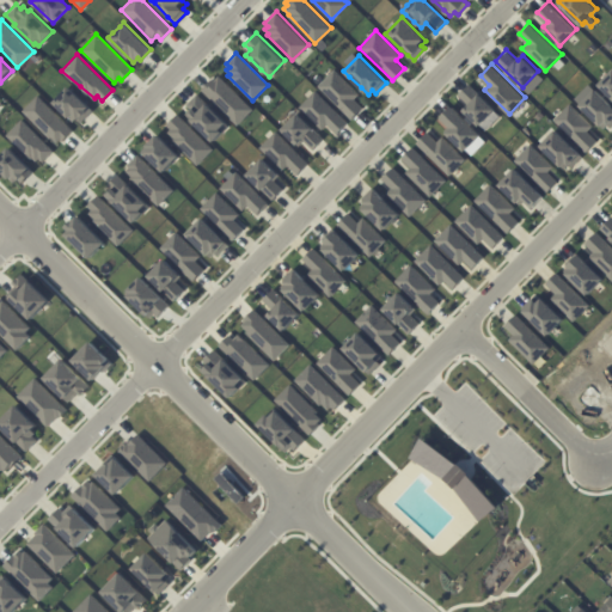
[(334,68),(359,92),(354,98),(362,106),(350,118),(316,86),(334,68)]
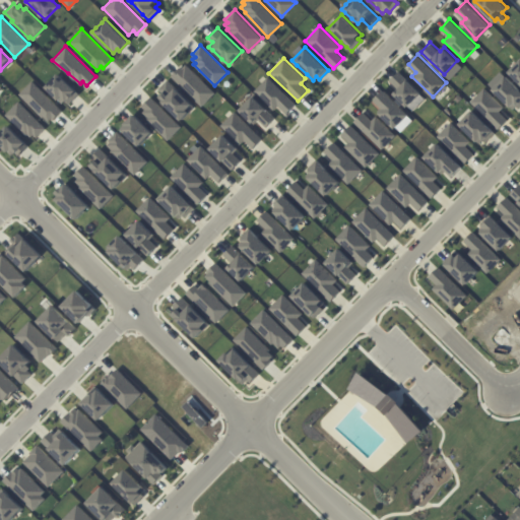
[(519,61),(508,73),(519,84),(519,61)]
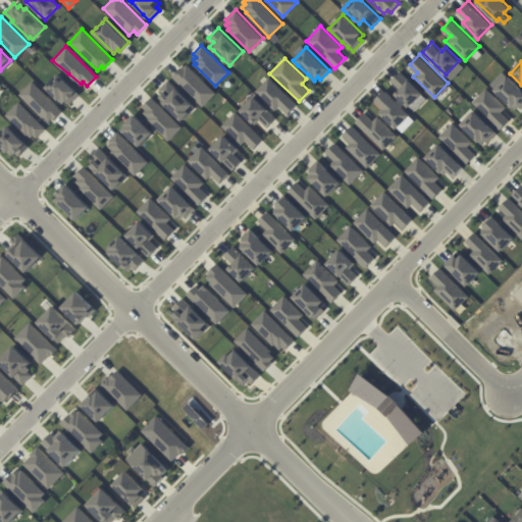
[(171,75),(183,64),(184,66),(186,64),(215,93),(201,106),(171,75)]
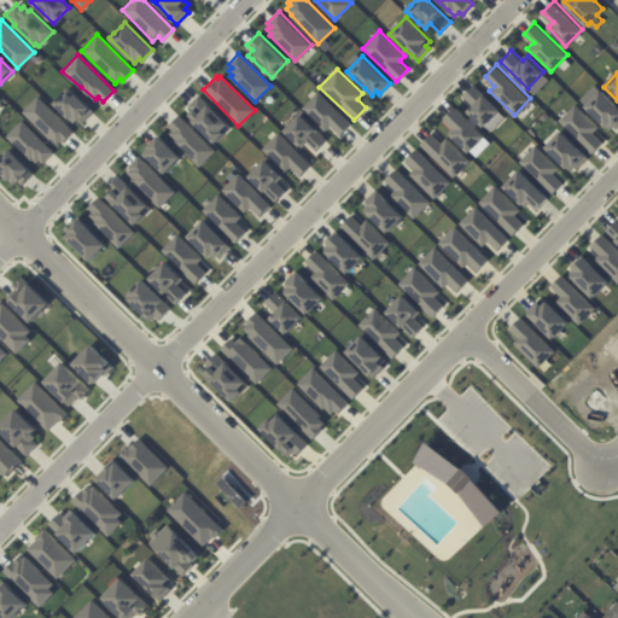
[(472,104),(462,94),(473,83),(500,109),(483,126),(467,110),(472,104)]
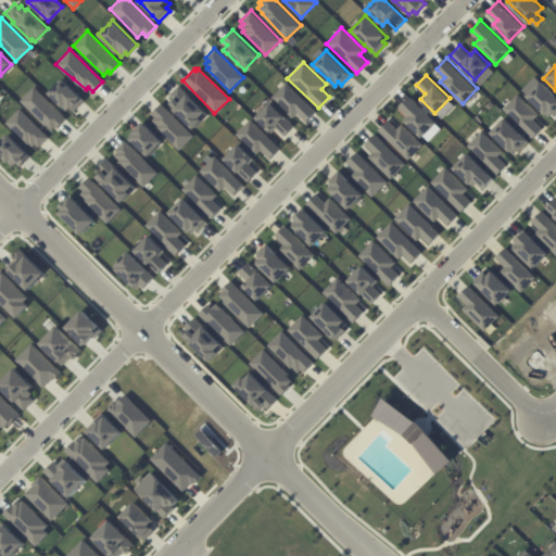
[(70,104),(65,109),(58,101),(50,93),(47,91),(50,87),(58,79),(61,76),(84,99),(73,109),(70,104)]
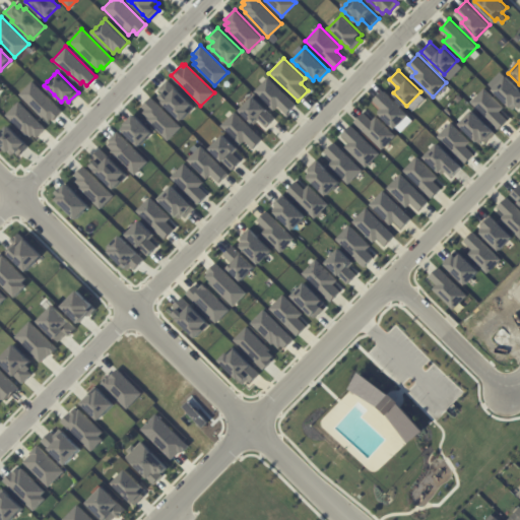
[(277,105),(273,109),(269,105),(259,95),(254,90),(267,76),(295,104),(285,114),(277,105)]
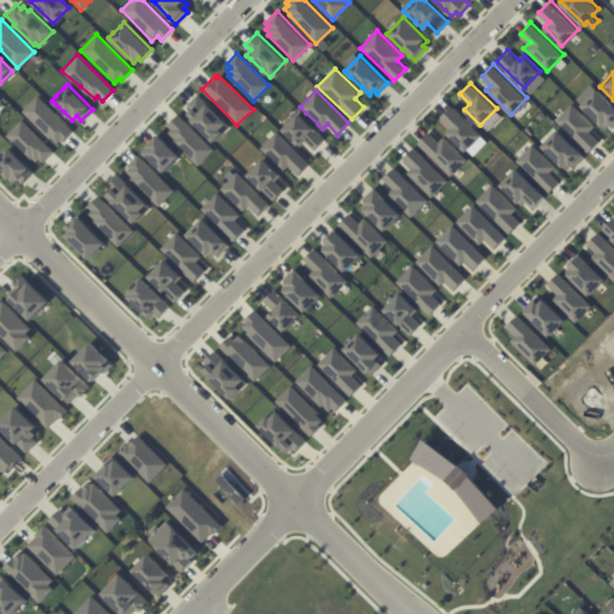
[(581,107),(605,131),(611,126),(613,128),(613,127),(613,107),(597,90),(593,95),(588,100),(581,107)]
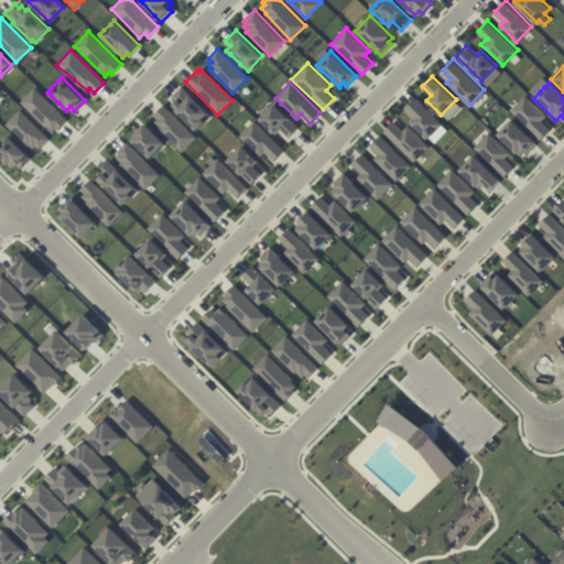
[(52,129),(20,100),(33,86),(66,119),(57,129),(55,127),(52,129)]
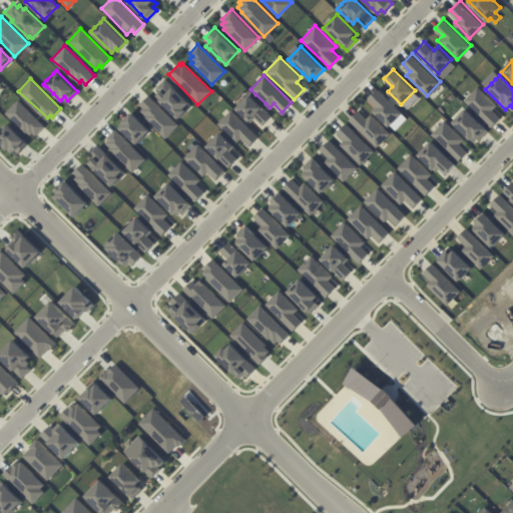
[(159,90),(155,87),(164,78),(191,104),(177,118),(174,115),(161,102),(159,100),(155,94),(159,90)]
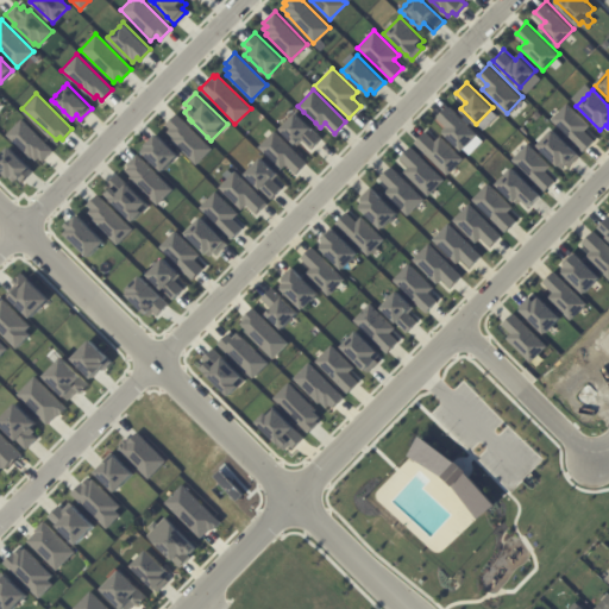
[(447,125),(438,115),(449,104),(477,132),(460,149),(443,130),(447,125)]
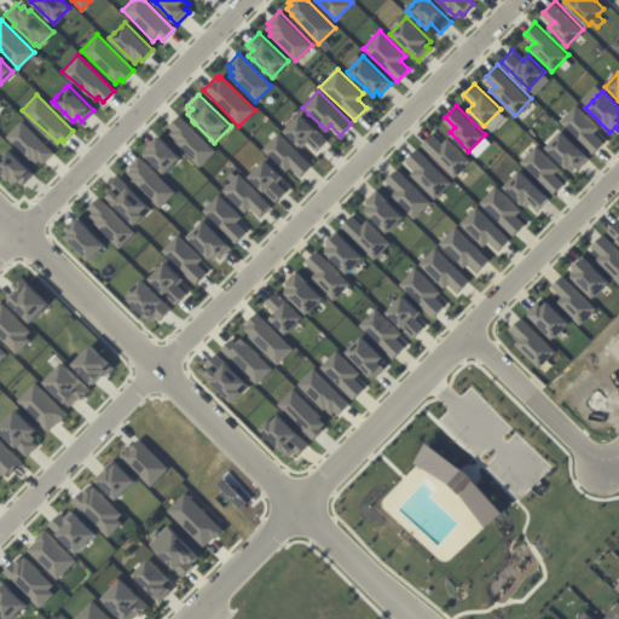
[(560,122),(593,155),(605,144),(595,134),(600,129),(576,106),(560,122)]
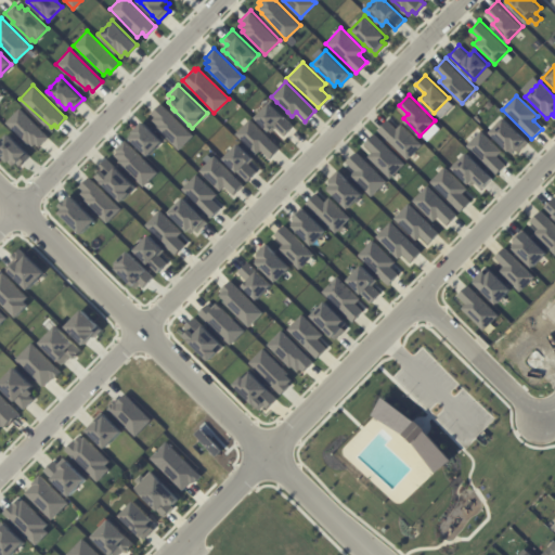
[(274,127),(269,131),(265,127),(256,118),(254,116),(268,101),(293,124),(283,134),(274,127)]
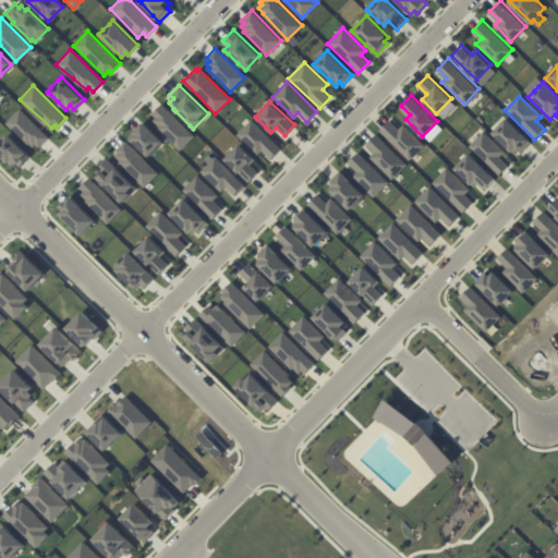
[(150,113),(161,102),(193,135),(178,150),(155,128),(157,124),(152,120),(155,117),(150,113)]
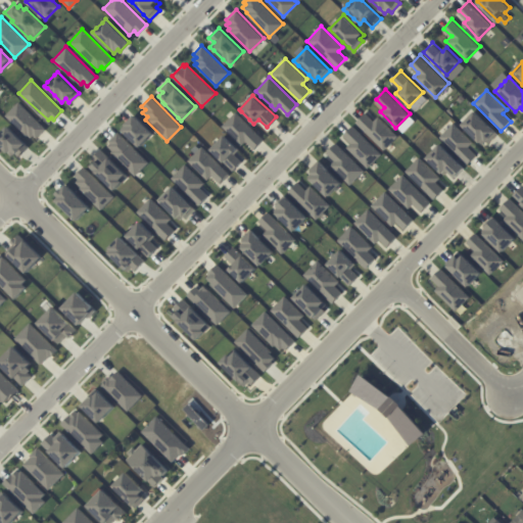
[(31,137),(28,134),(27,134),(20,129),(10,119),(5,113),(17,101),(45,128),(36,136),(34,134),(31,137)]
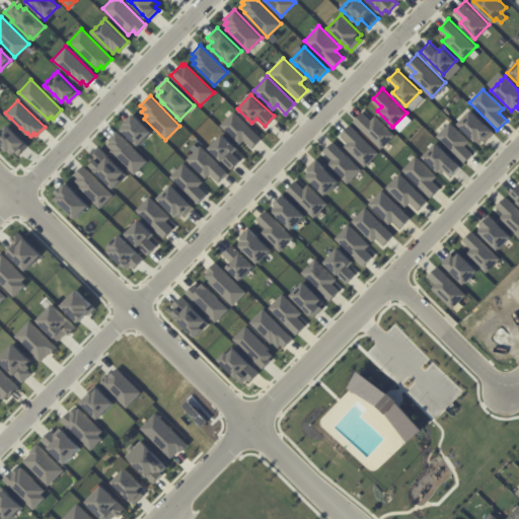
[(353,120),(362,109),(370,119),(374,115),(394,134),(391,137),(383,145),(380,148),(353,120)]
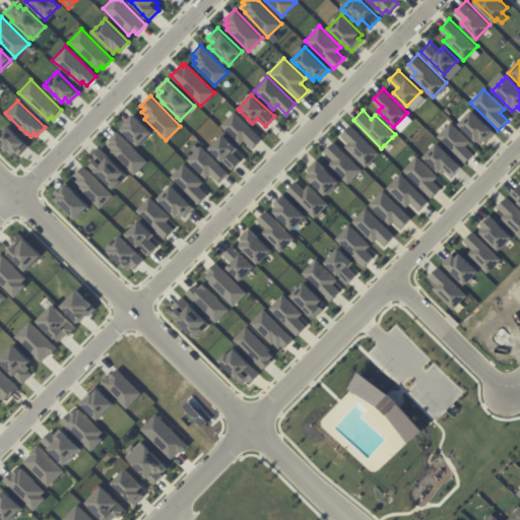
[(243,139),(240,143),(219,124),(233,111),(262,137),(252,147),(243,139)]
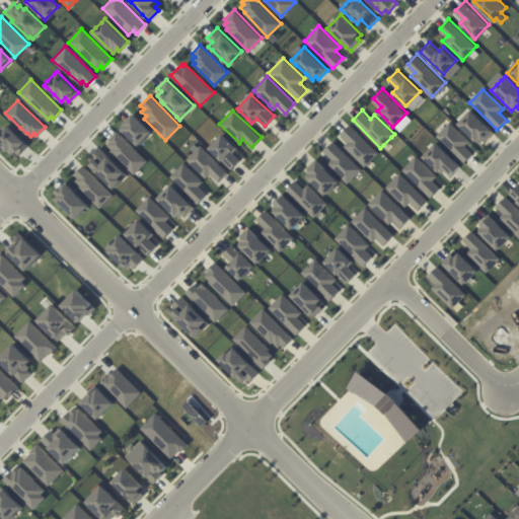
[(457,125),(478,144),(483,141),(485,143),(494,134),(471,110),(467,115),(463,118),(457,125)]
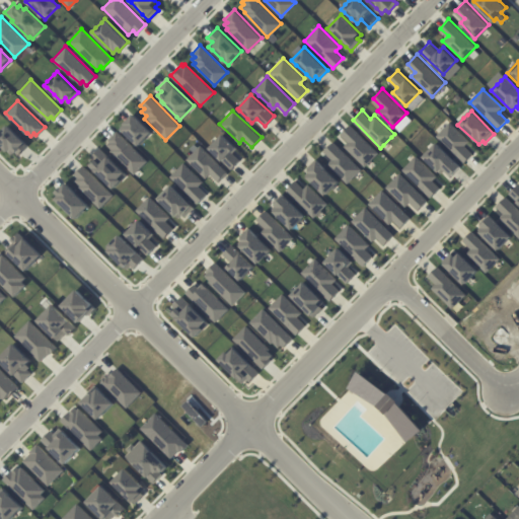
[(151,131),(137,144),(120,128),(125,123),(123,122),(133,112),(151,131)]
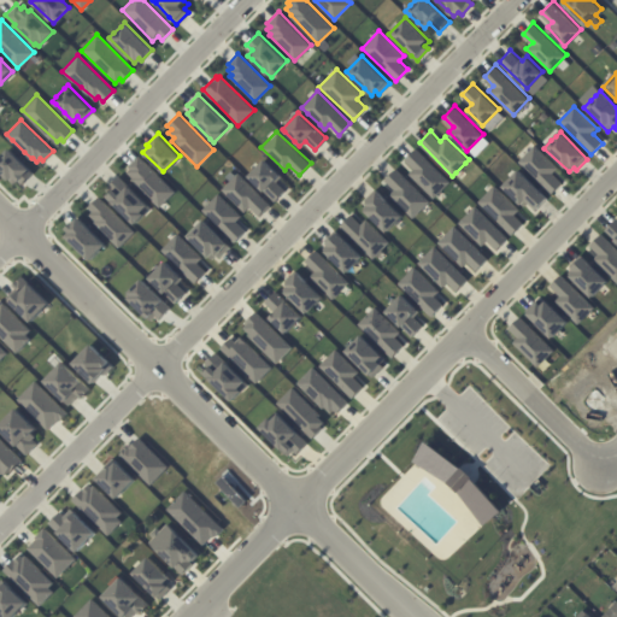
[(9,146),(34,171),(22,183),(17,178),(13,183),(3,174),(1,171),(0,170),(0,154),(4,151),(9,146)]
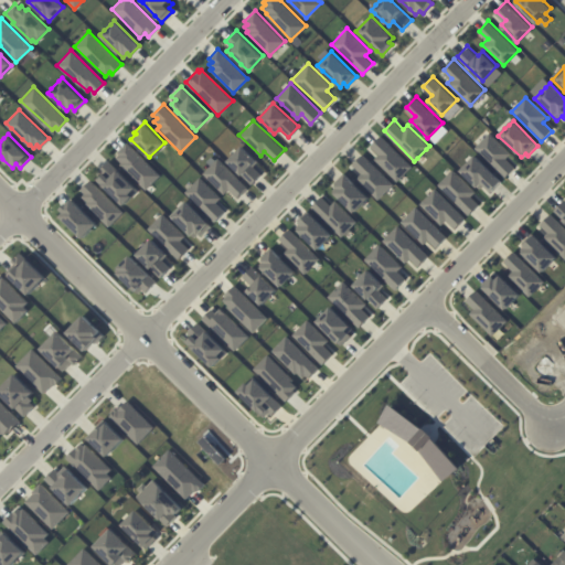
[(412,164),(396,181),(373,158),(379,153),(370,145),(381,134),(412,164)]
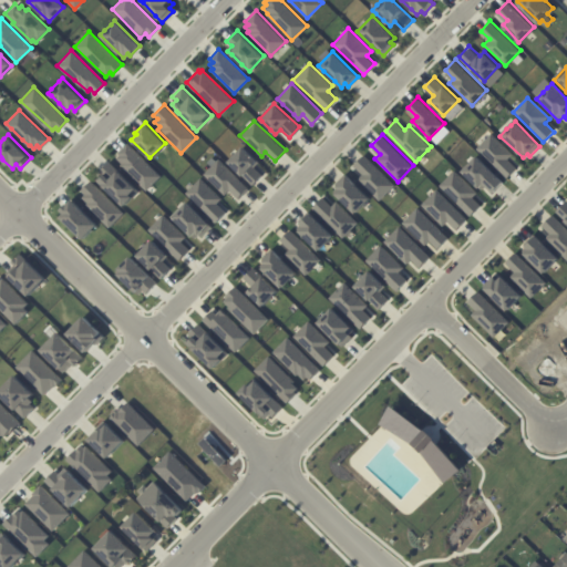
[(476,150),(506,179),(516,169),(507,160),(512,155),(492,134),(476,150)]
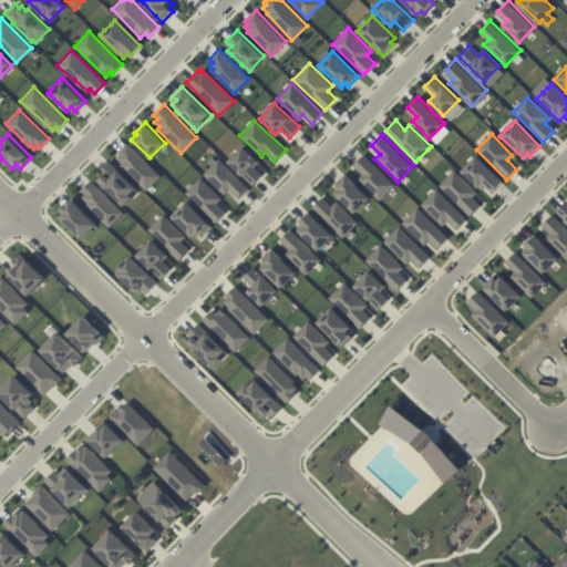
[(161,175),(146,189),(120,164),(122,162),(116,156),(119,154),(117,152),(127,142),(161,175)]
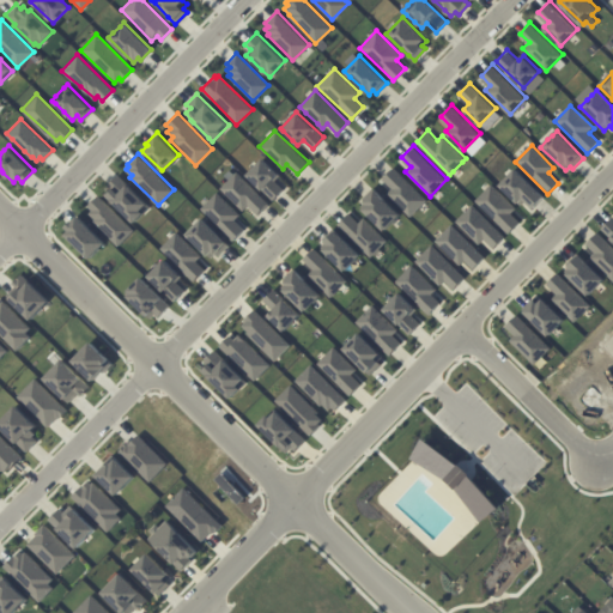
[(262,156),(279,174),(274,178),(284,187),(273,199),(256,184),(248,176),(246,174),(262,156)]
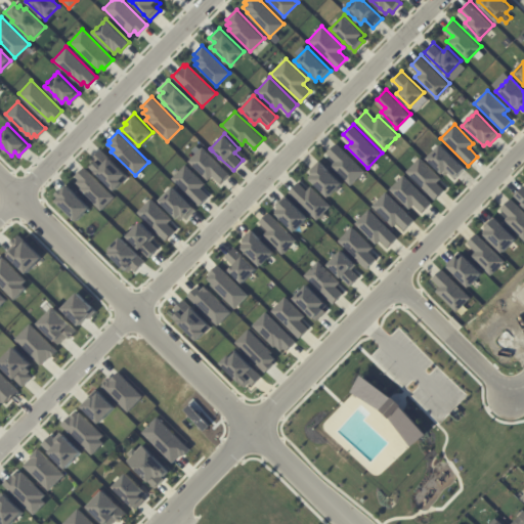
[(334,160),(326,151),(336,141),(364,170),(350,184),(330,165),(334,160)]
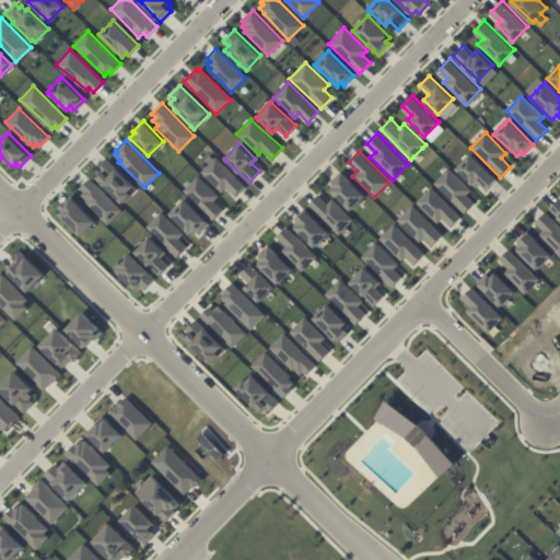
[(455,170),(475,189),(479,184),(487,190),(497,181),(470,154),(455,170)]
